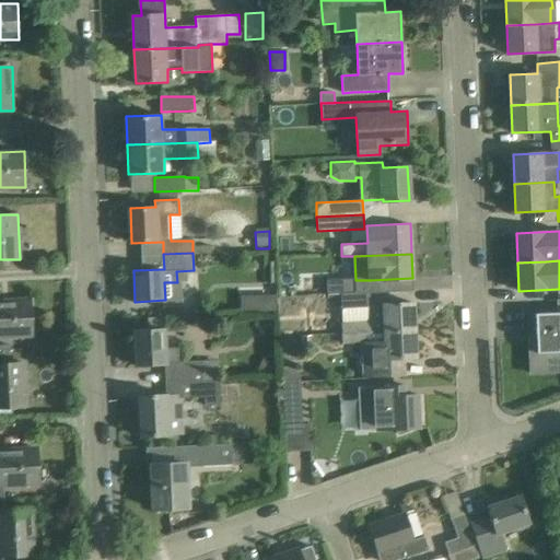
[(372,304),(372,292),(340,293),(328,294),(329,317),(341,317),(342,333),(416,329),(413,303),(372,304)]
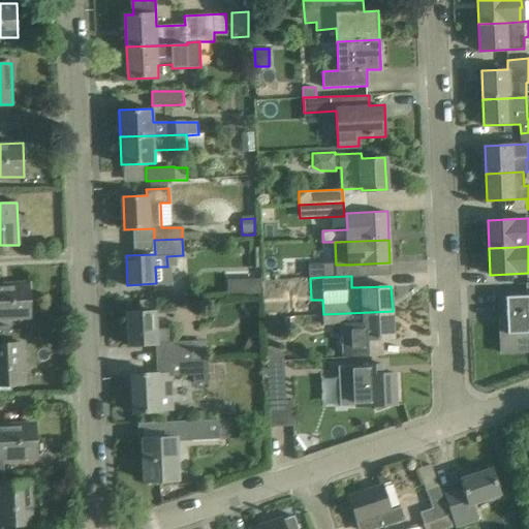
[(261,294),(260,279),(248,279),(249,294),(261,294)]
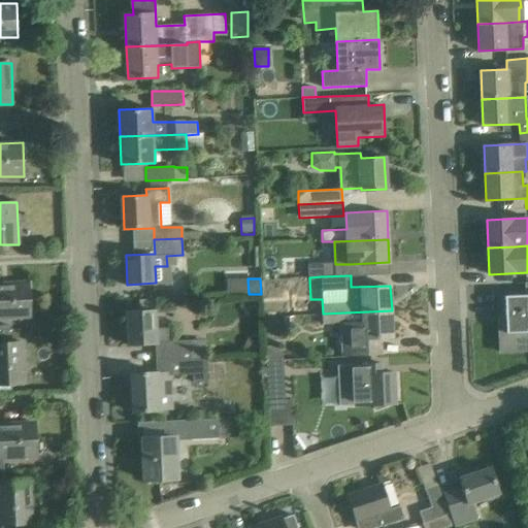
[(0,317),(31,316),(30,283),(0,284),(0,317)]
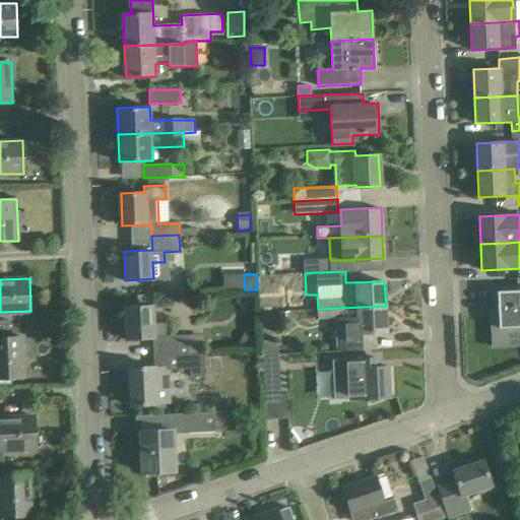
[(519,290),(498,291),(499,325),(492,325),(494,348),(519,346),(519,290)]
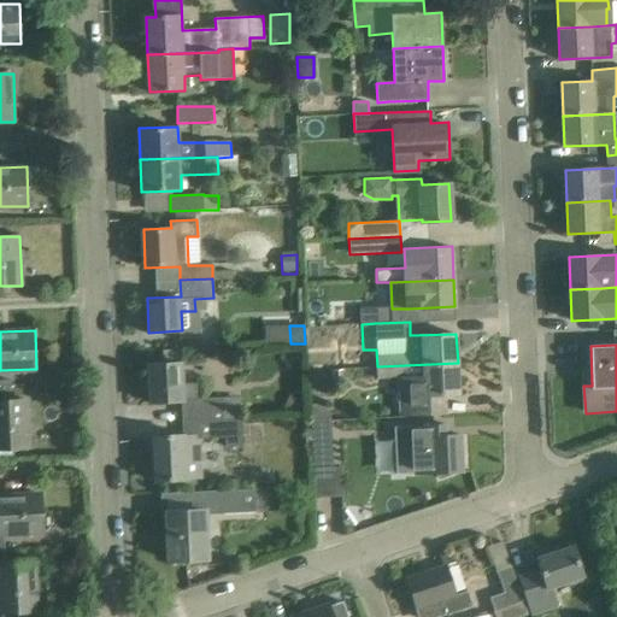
[(151,403),(193,401),(193,423),(210,422),(224,421),(223,400),(200,401),(199,382),(182,383),(182,363),(151,363),(151,403)]
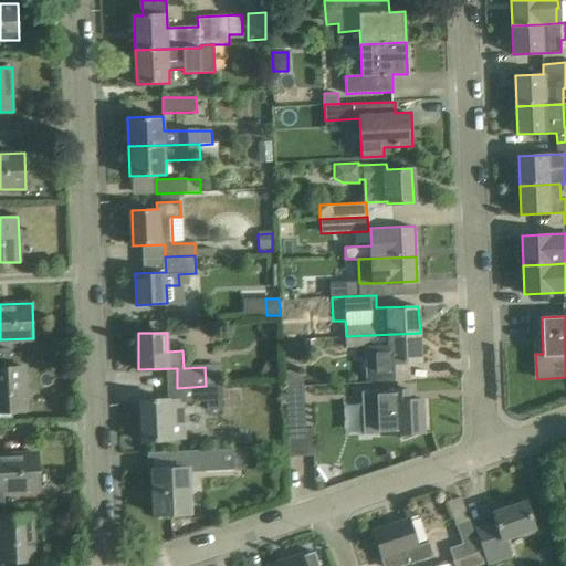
[(420,333),(346,336),(346,347),(369,347),(370,379),(410,378),(409,360),(421,359),(420,333)]
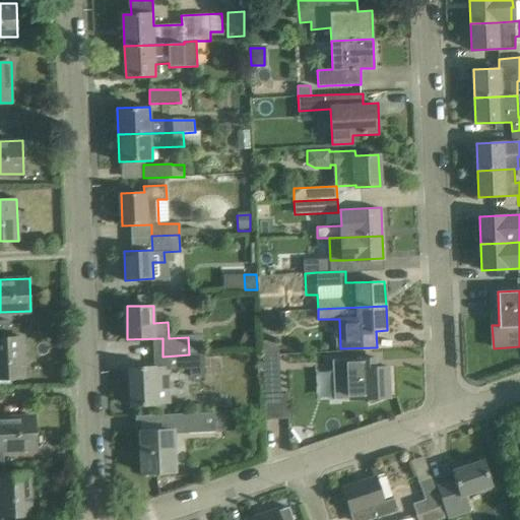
[(61,322),(61,312),(49,312),(49,323),(61,322)]
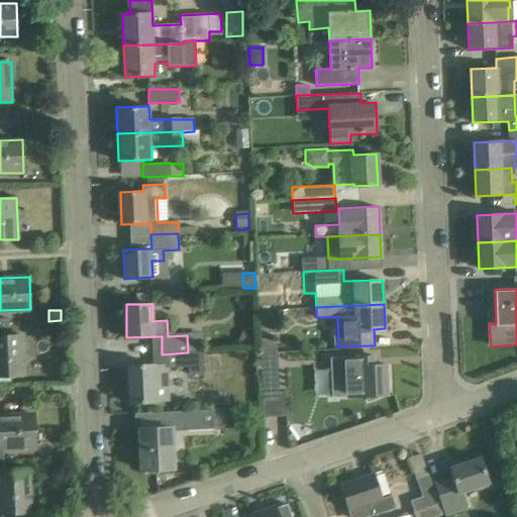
[(238,341),(251,347),(257,336),(244,330),(238,341)]
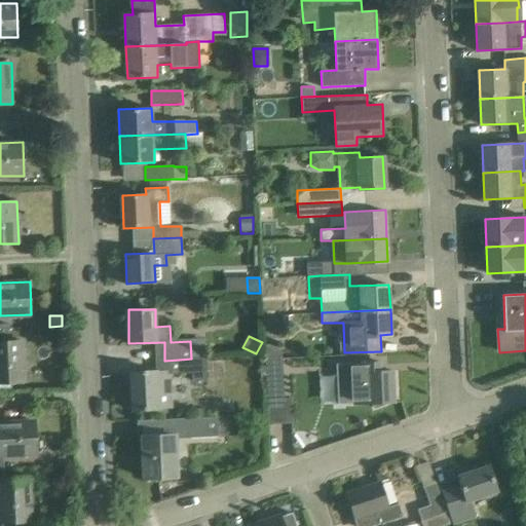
[(0,382),(26,382),(24,340),(0,341),(0,382)]
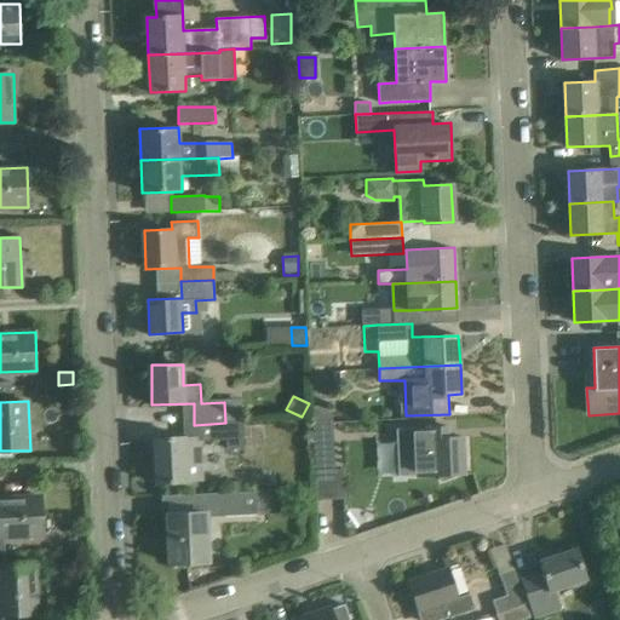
[(313,413),(313,423),(333,422),(332,412),(313,413)]
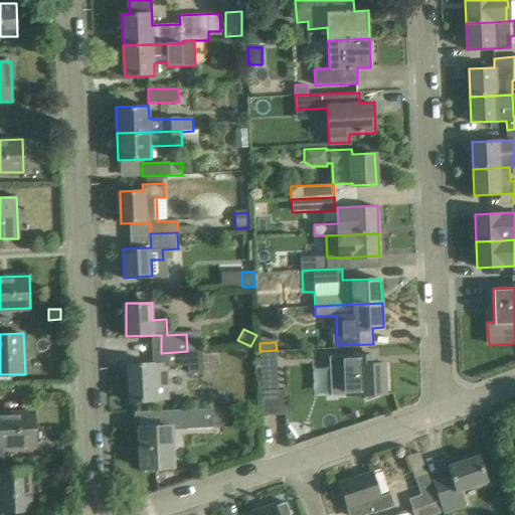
[(277,350),(260,351),(263,415),(287,414),(286,390),(279,390),(277,350)]
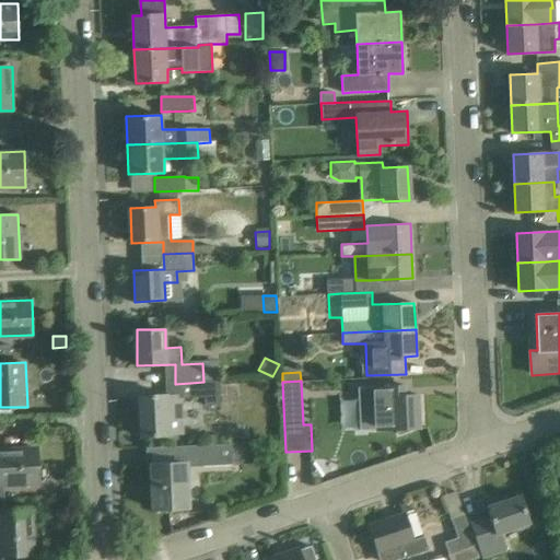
[(190,383),(190,398),(205,397),(205,406),(221,406),(220,382),(203,382),(190,383)]
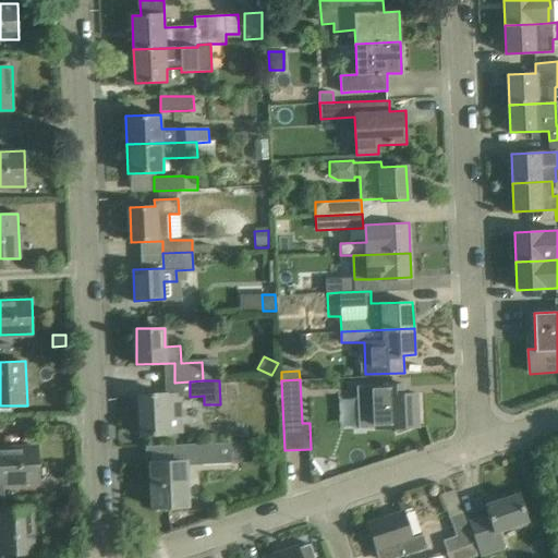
[(365,385),(366,428),(419,426),(417,392),(404,393),(404,384),(365,385)]
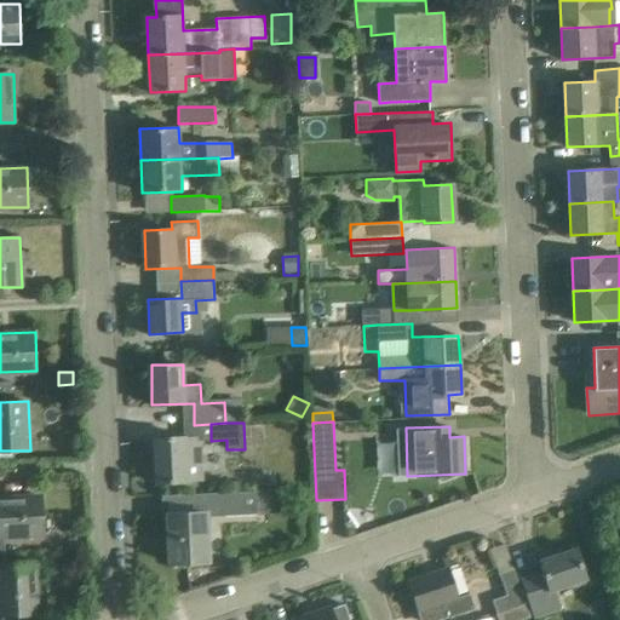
[(185,436),(154,437),(155,483),(188,482),(188,481),(202,480),(201,441),(201,436),(185,436)]
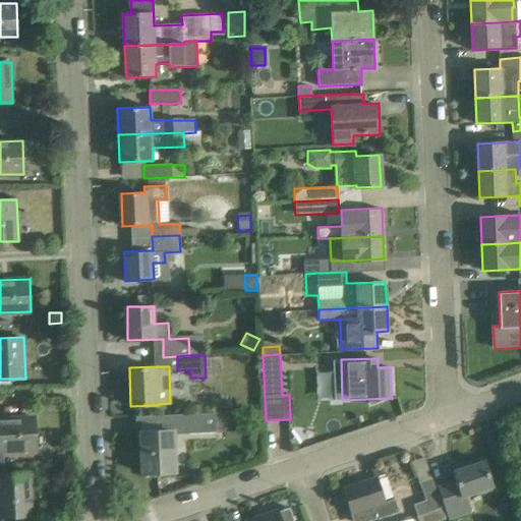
[(187,487),(187,469),(175,469),(174,433),(229,431),(229,412),(189,414),(158,415),(158,432),(141,433),(142,473),(165,472),(166,495),(187,487)]
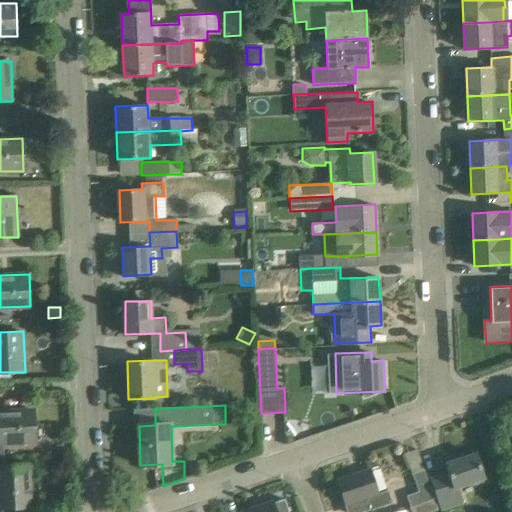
[(0,455),(4,456),(3,444),(36,442),(35,409),(0,410),(0,455)]
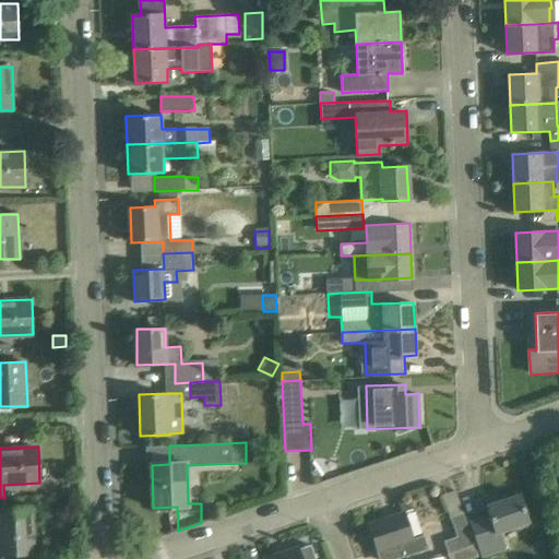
[(490,518),(479,521),(468,524),(479,558),(503,549),(499,537),(497,532),(528,522),(520,495),(486,506),(490,518)]
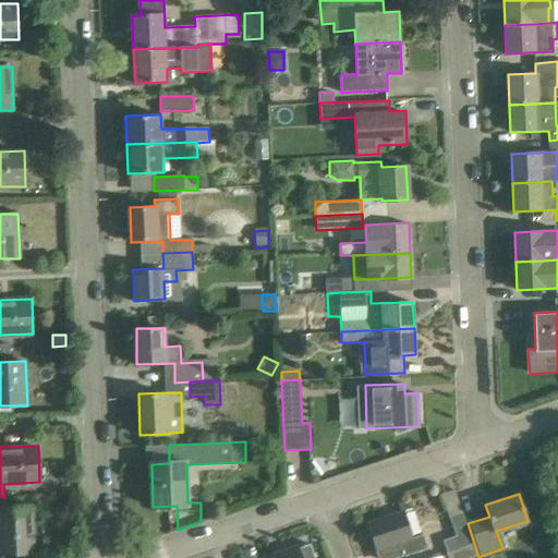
[(4,497),(0,496),(0,554),(35,553),(32,509),(4,510),(4,497)]
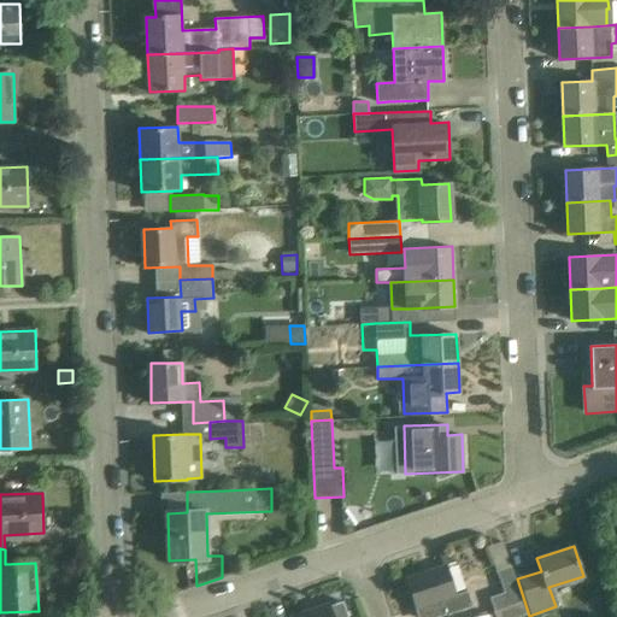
[(468,591),(456,594),(446,564),(406,577),(416,610),(418,616),(439,616),(472,606),(468,591)]
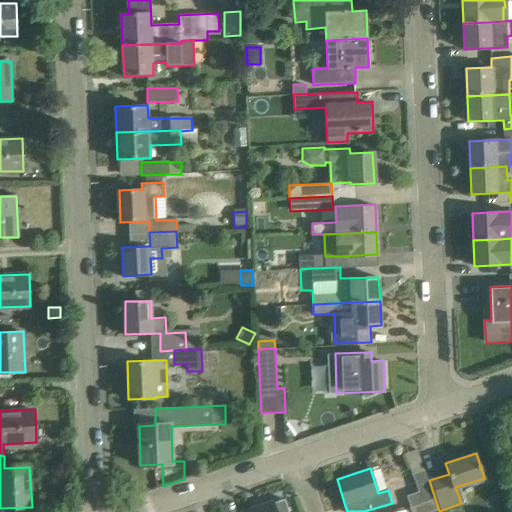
[(407,498),(409,506),(434,498),(425,470),(412,475),(419,493),(407,498)]
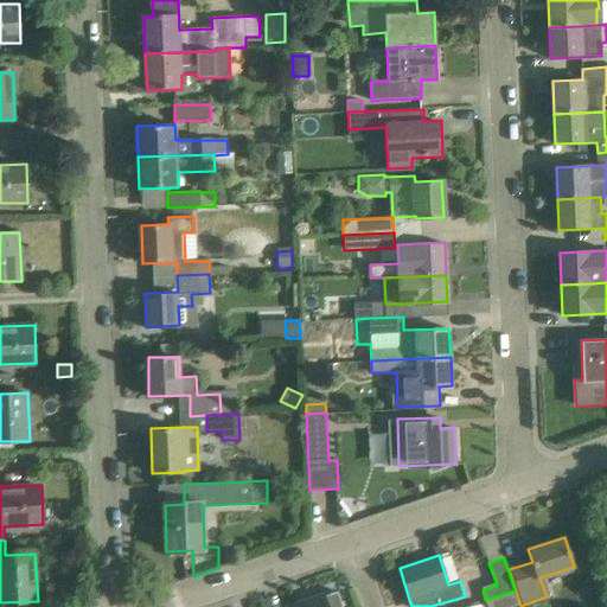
[(516,606),(521,606),(515,590),(485,600),(487,606),(516,606)]
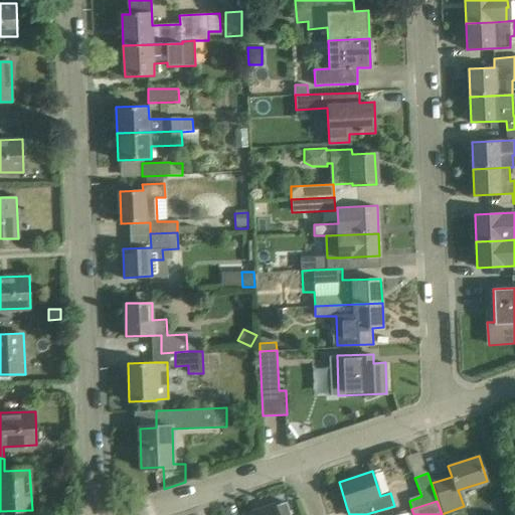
[(240,514),(291,514),(287,502),(276,505),(275,503),(240,514)]
